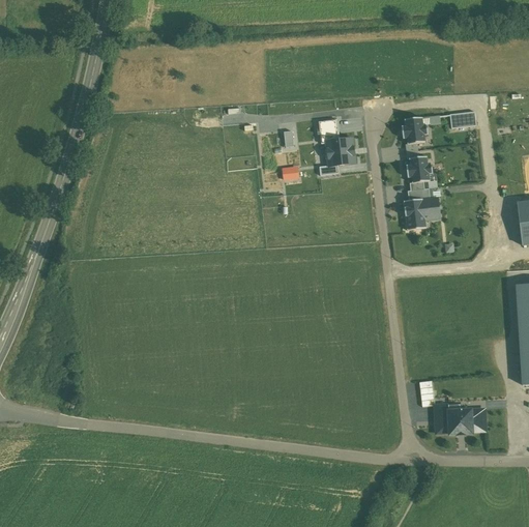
[(474,110),(448,113),(450,127),(475,124),(474,110)]
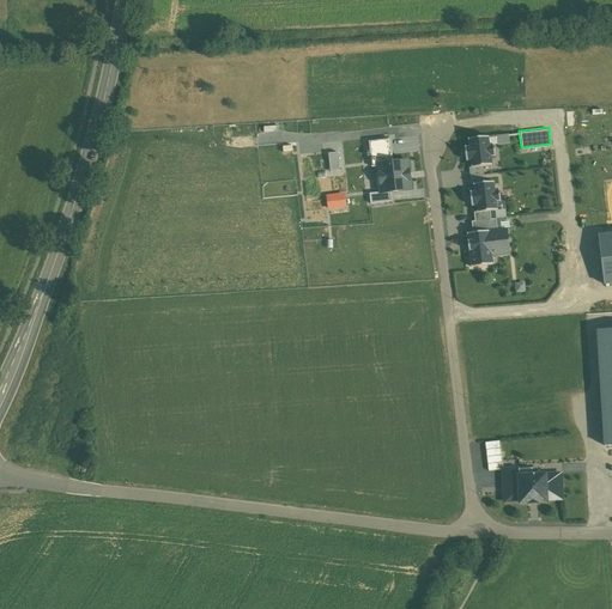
[(470,158),(471,165),(482,164),(491,163),(490,153),(495,153),(494,142),(489,142),(488,134),(467,136),(468,144),(464,144),(466,158),(470,158)]
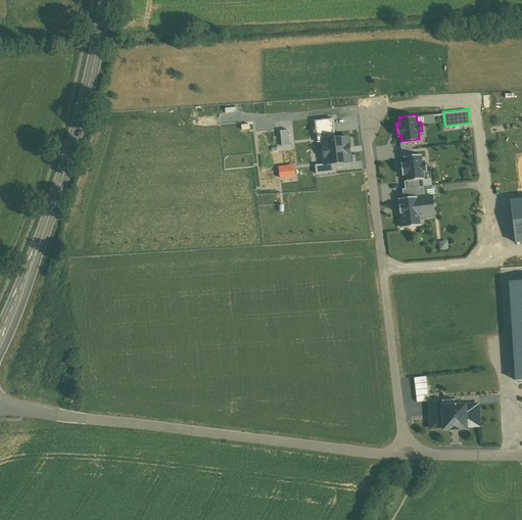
[(321,130),(333,129),(332,116),(314,119),(315,132),(321,131),(321,130)]
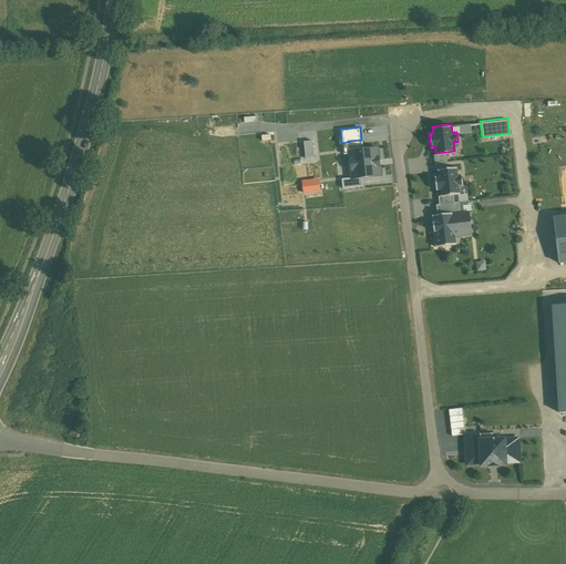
[(302,140),(305,155),(314,155),(311,139),(302,140)]
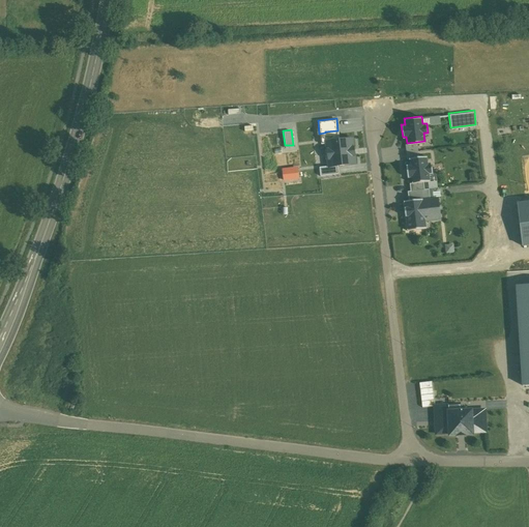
[(326,140),(339,139),(338,130),(325,132),(325,133),(326,140)]
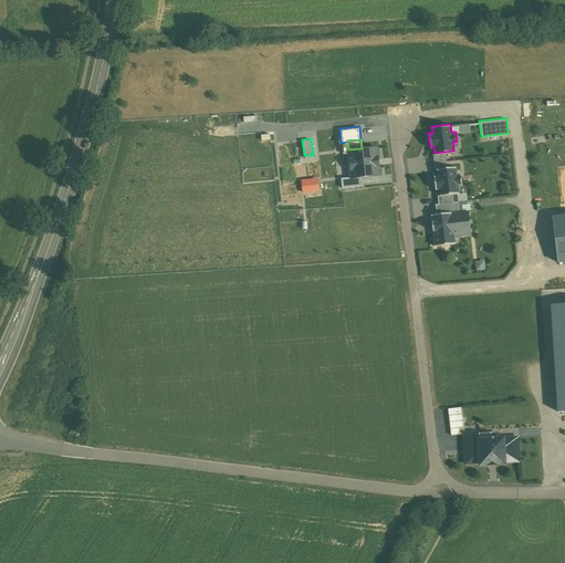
[(359,175),(377,173),(376,164),(377,164),(377,156),(376,156),(375,146),(362,148),(348,149),(349,158),(346,158),(347,168),(351,167),(352,175),(352,176),(359,175)]
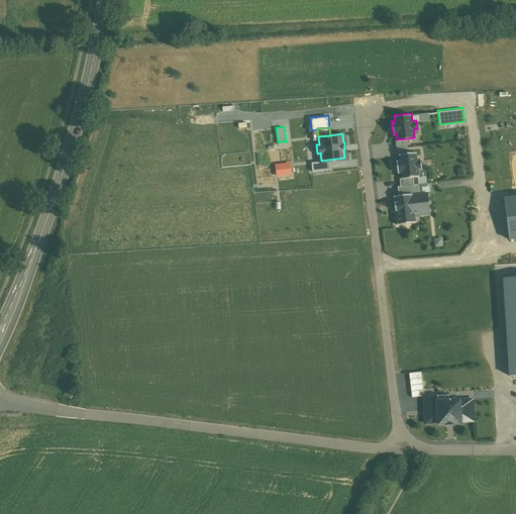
[(406,138),(397,139),(398,146),(407,145),(406,138)]
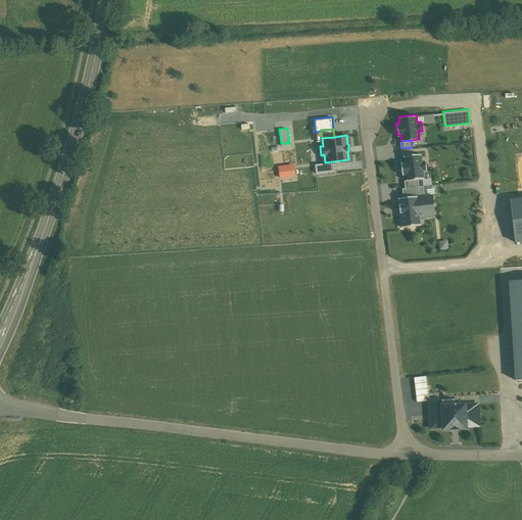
[(406,179),(406,180),(417,178),(423,178),(423,170),(426,170),(425,160),(422,160),(421,153),(413,154),(402,155),(404,161),(400,161),(401,174),(405,174),(406,179)]
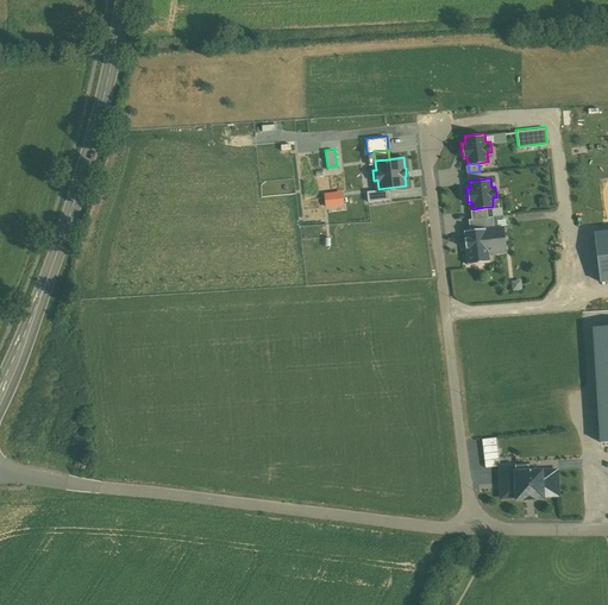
[(388,197),(387,188),(378,189),(378,188),(367,189),(368,200),(388,197)]
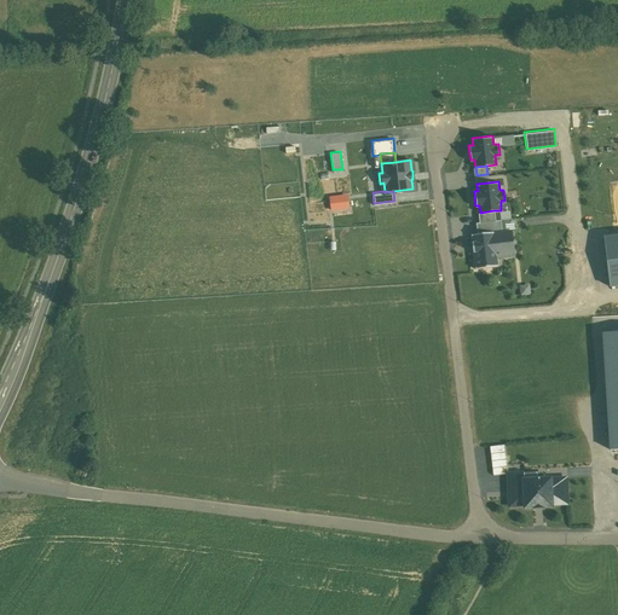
[(347,207),(347,192),(328,193),(329,208),(347,207)]
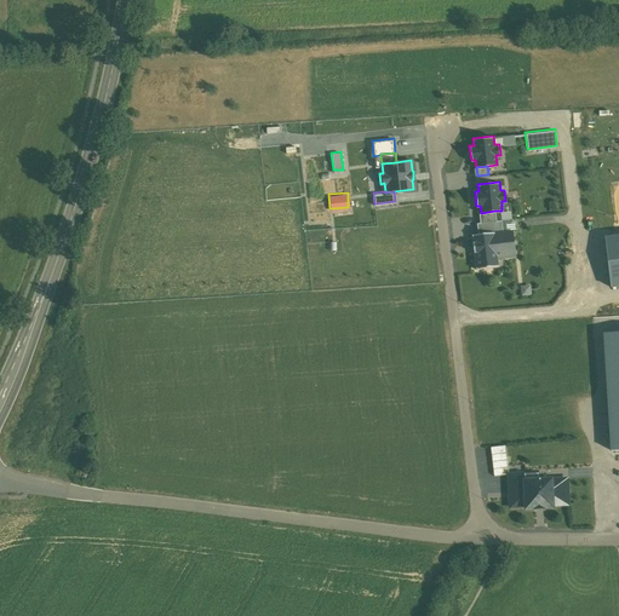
[(479,212),(480,222),(496,219),(494,211),(481,213),(481,212),(479,212)]
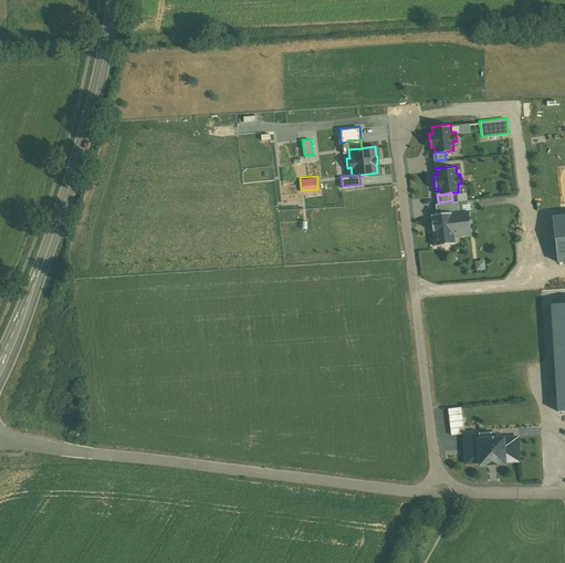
[(435,202),(436,212),(458,210),(457,200),(452,200),(438,202),(435,202)]
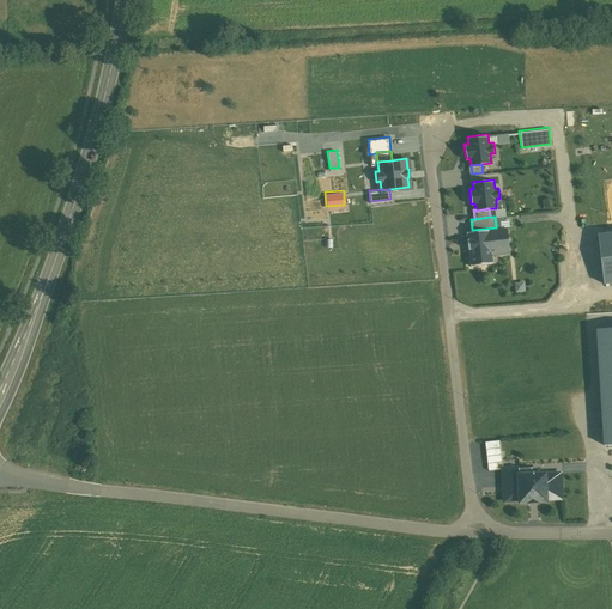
[(472,230),(466,231),(470,265),(492,262),(491,251),(500,250),(498,239),(507,239),(504,226),(496,227),(472,230)]
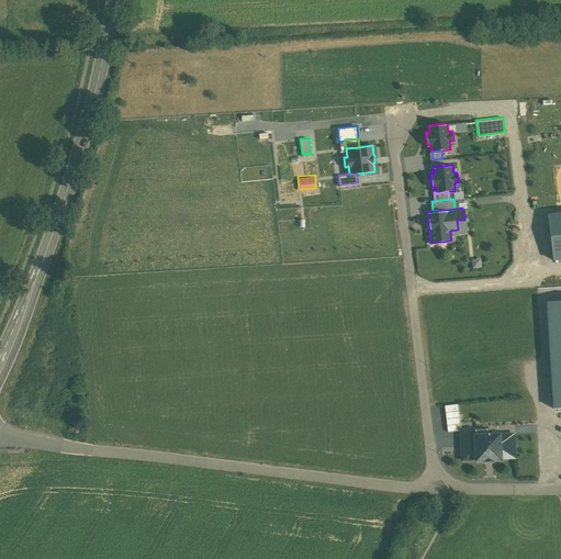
[(560,212),(547,214),(552,258),(560,257),(560,212)]
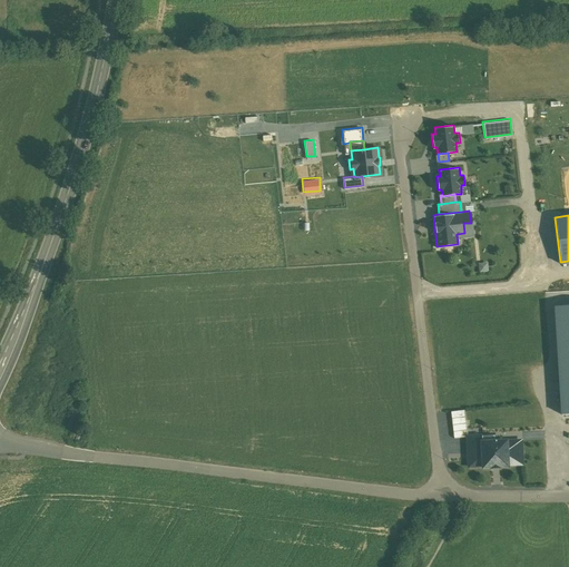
[(568,303),(555,305),(561,412),(568,411),(568,303)]
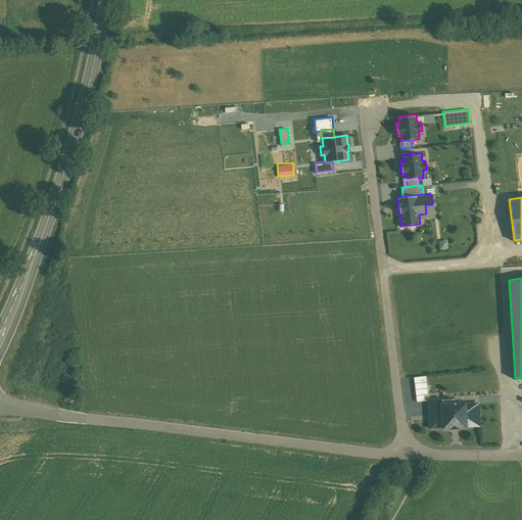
[(454,397),(428,398),(429,426),(442,425),(441,404),(454,404),(454,397)]
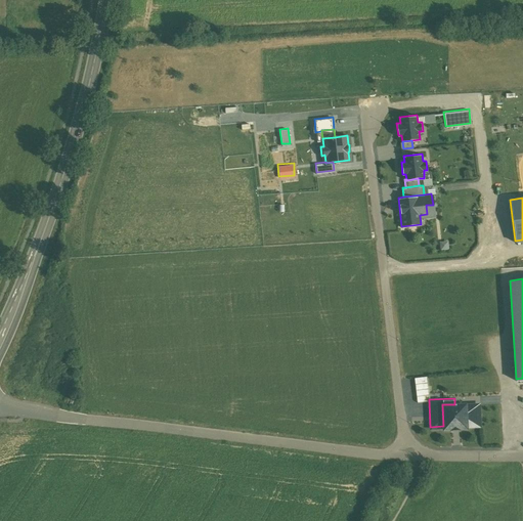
[(454,404),(442,404),(443,426),(443,428),(466,427),(466,425),(465,403),(454,404)]
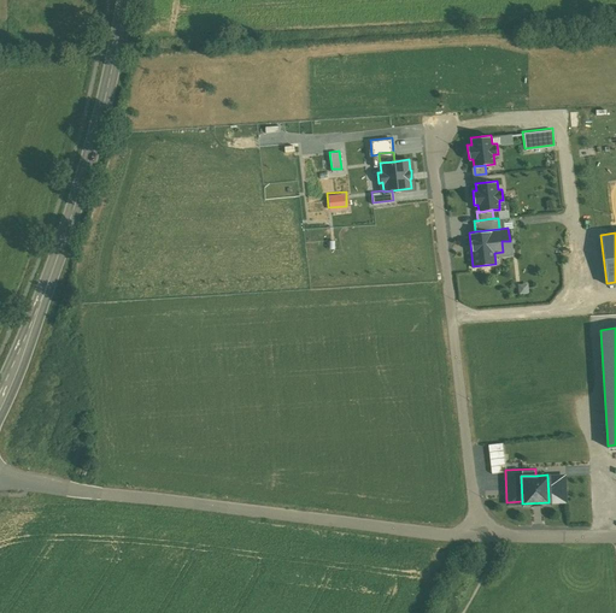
[(563,475),(547,475),(549,500),(564,500),(563,475)]
